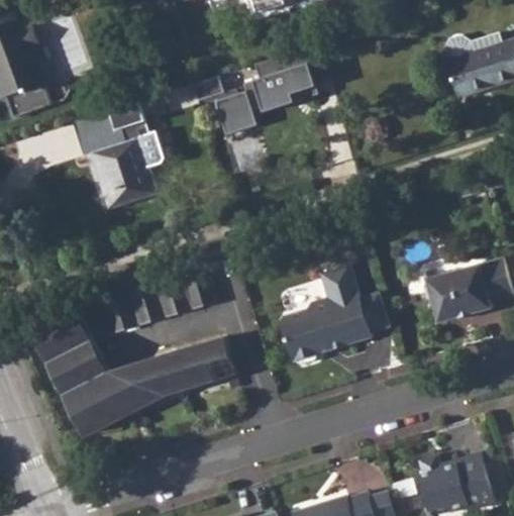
[(251,0),(258,16),(283,8),(280,0),(305,0),(307,6),(324,0),(251,0)]
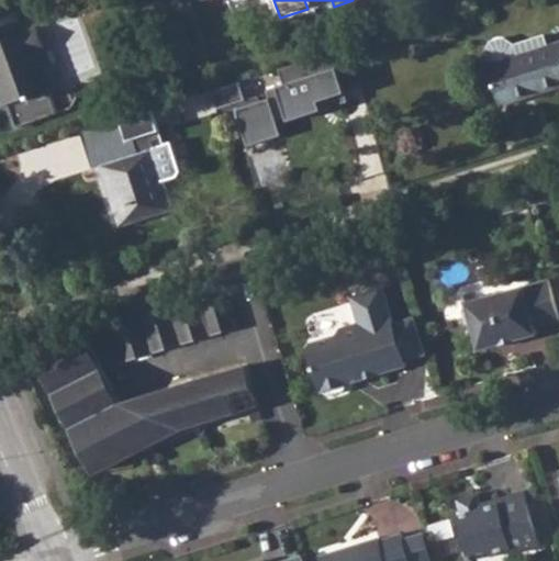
[(0,92),(2,92),(10,115),(48,102),(41,79),(43,78),(34,52),(28,54),(23,41),(34,37),(26,14),(0,22),(0,92)]
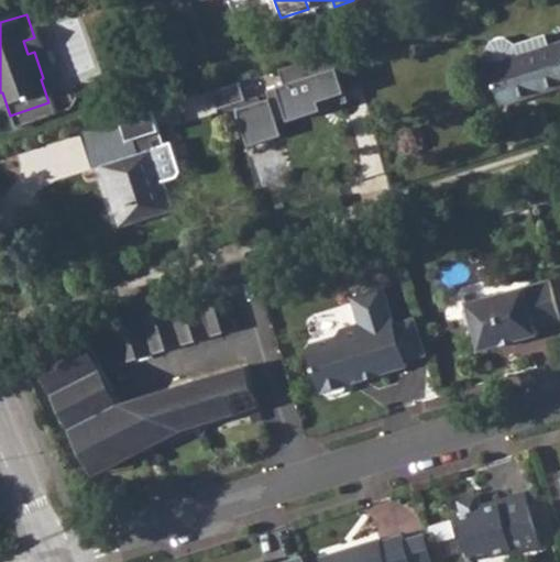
[(559,42),(546,47),(542,36),(512,46),(501,39),(489,43),(484,56),(486,66),(485,67),(498,108),(558,88),(559,91),(559,90),(559,42)]
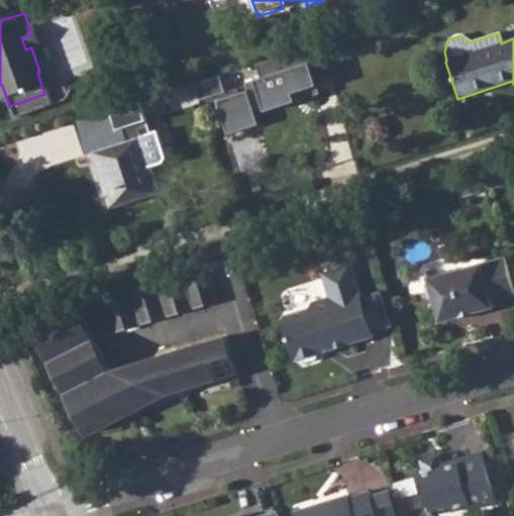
[(308,63),(243,84),(245,92),(237,94),(215,102),(216,105),(226,135),(257,125),(251,110),(260,107),(262,113),(293,103),(290,94),(300,91),(303,99),(318,94),(308,63)]
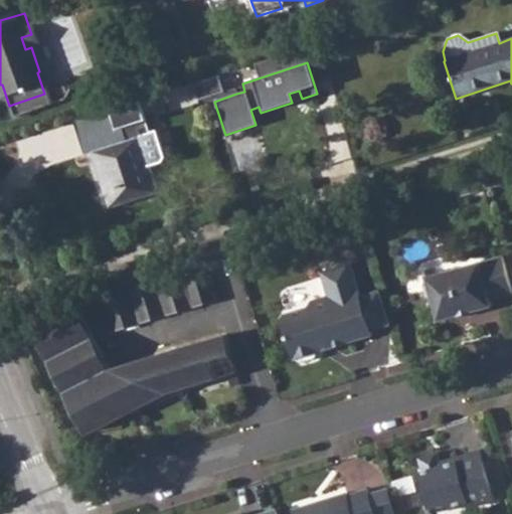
[(192,84),(197,101),(202,100),(223,93),(217,76),(192,84)]
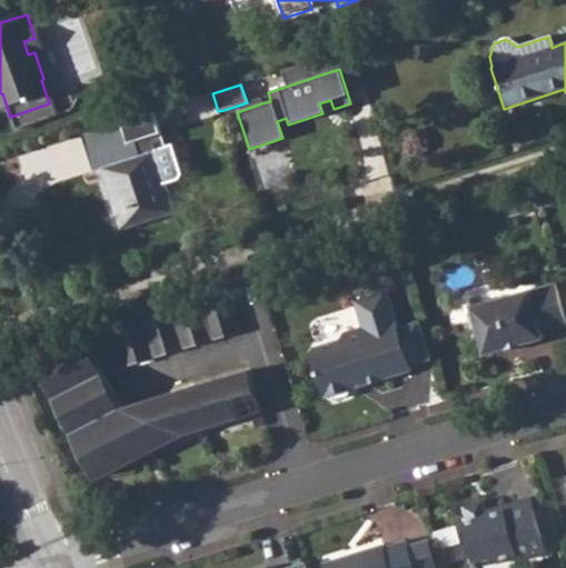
[(261,103),(260,98),(247,102),(224,110),(227,120),(238,116),(237,112),(261,103)]
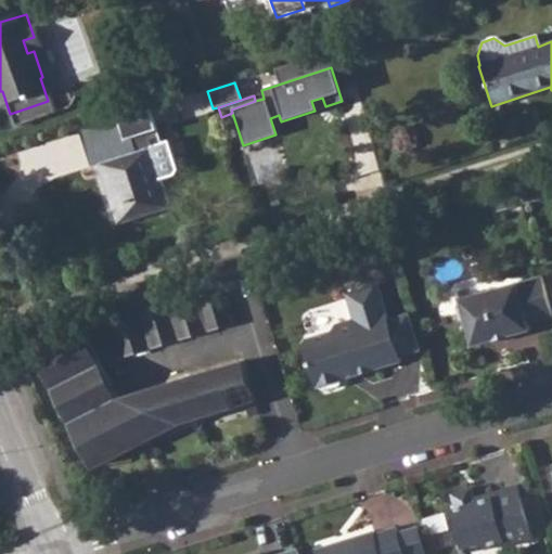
[(169,208),(161,180),(172,176),(176,170),(167,141),(159,143),(149,110),(117,120),(124,141),(128,139),(131,153),(97,165),(116,226),(169,208)]
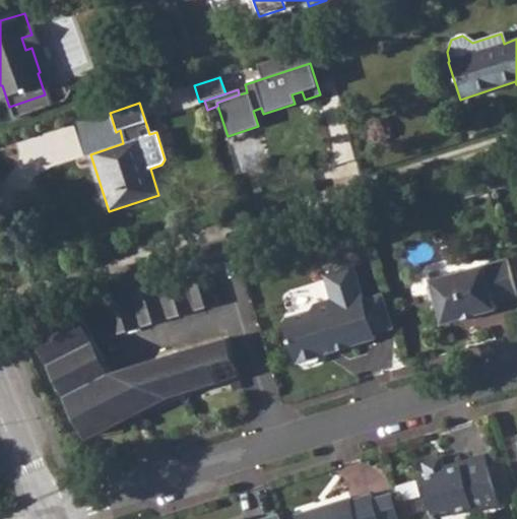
[(516,297),(506,260),(429,281),(430,283),(427,289),(430,301),(435,304),(441,325),(495,310),(493,304),(516,297)]
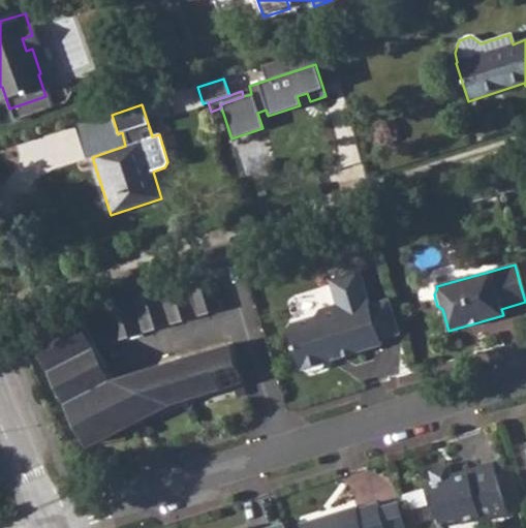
[(399,335),(389,300),(368,305),(358,271),(328,280),(336,305),(319,310),(315,316),(290,323),(287,331),(300,370),(301,370),(307,373),(321,369),(326,362),(380,345),(379,340),(399,335)]
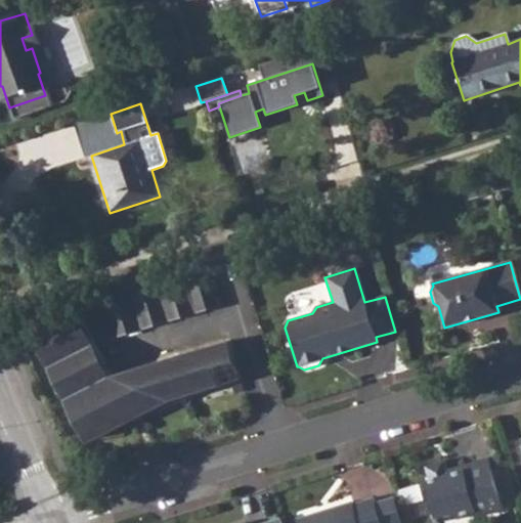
[(209,274),(184,281),(194,314),(219,306),(209,274)]
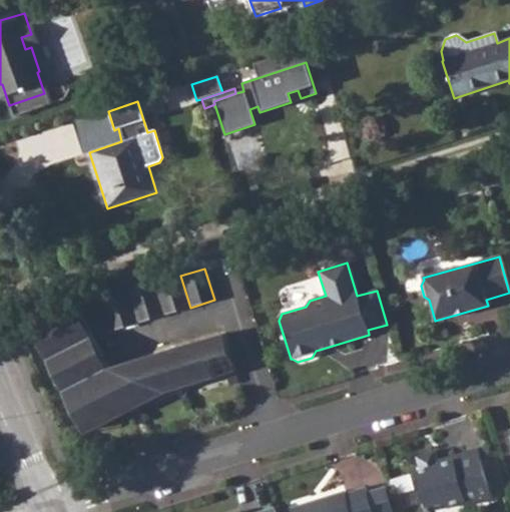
[(180,276),(100,300),(109,332),(190,308),(180,276)]
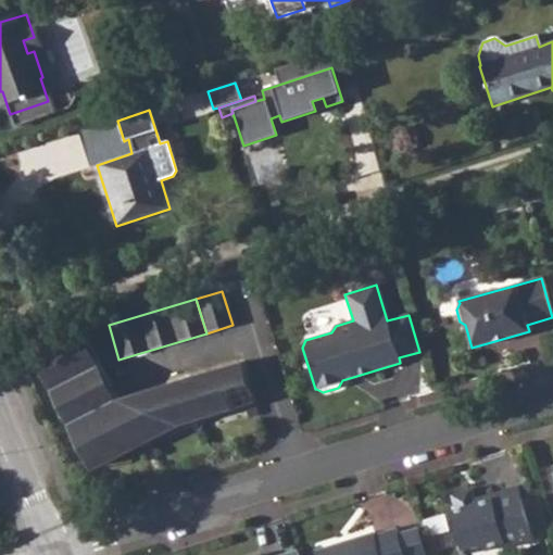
[(77,323),(34,336),(42,352),(33,357),(91,471),(139,446),(179,426),(254,404),(242,362),(116,400),(77,323)]
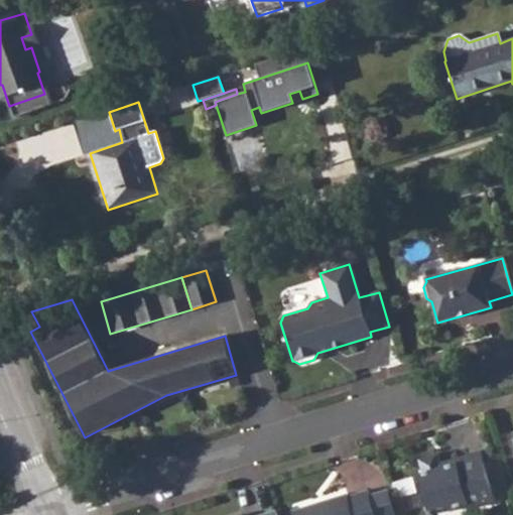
[(435,455),(417,460),(421,474),(417,475),(428,514),(431,514),(466,504),(468,509),(494,501),(492,495),(482,460),(479,452),(453,460),(454,464),(439,468),(435,455)]
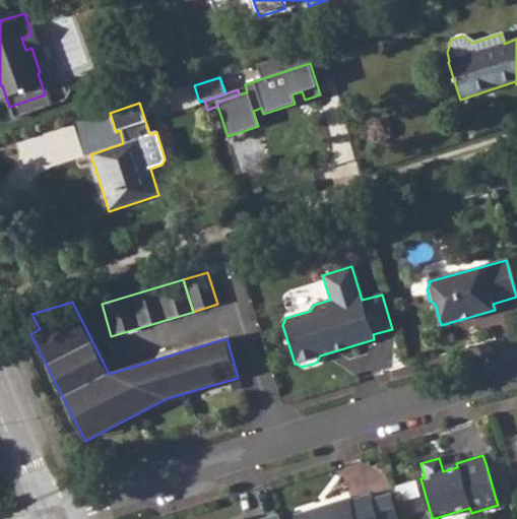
[(501,458),(486,463),(496,499),(511,494),(501,458)]
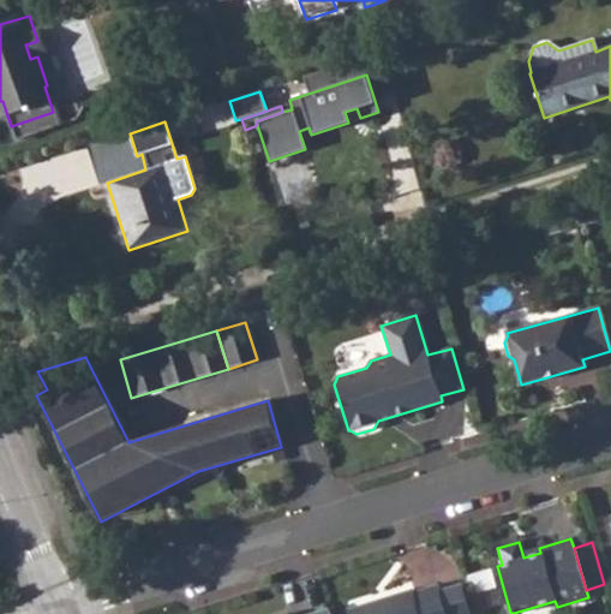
[(471,613),(461,584),(438,591),(445,613),(471,613)]
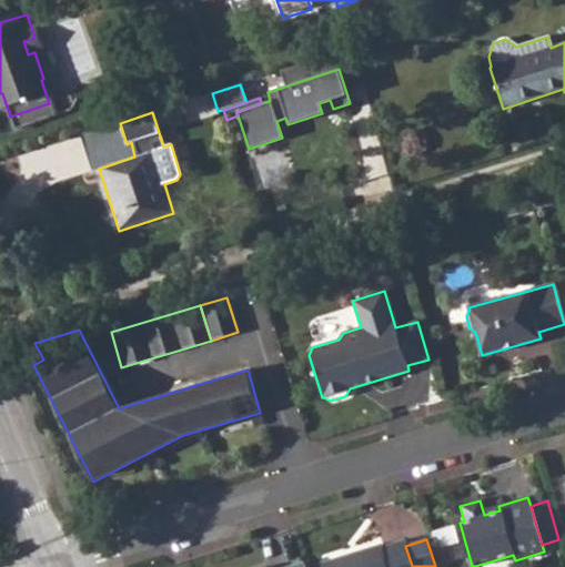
[(412,566),(405,546),(404,540),(382,547),(381,545),(320,564),(321,566),(412,566)]
